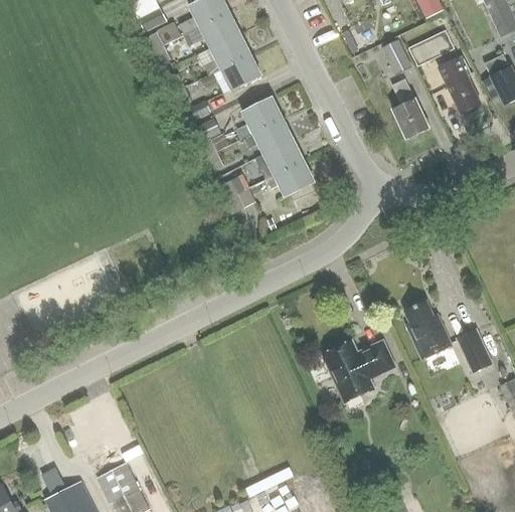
[(189,31),(199,26),(229,11),(223,0),(197,0),(188,4),(194,15),(179,23),(184,34),(189,31)]
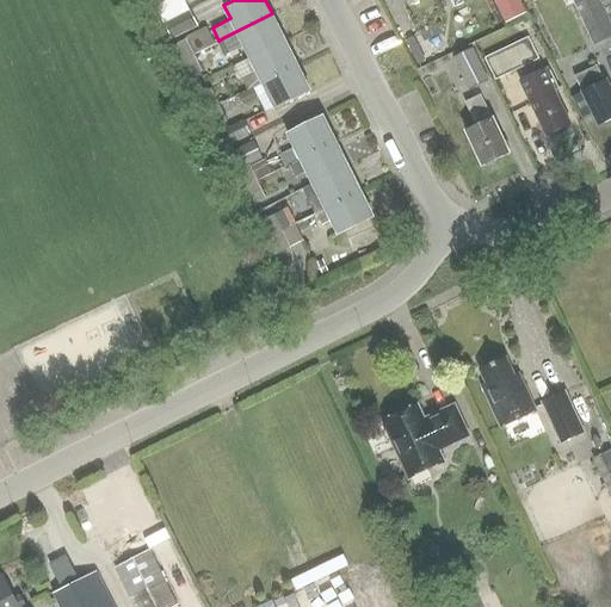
[(494,0),(505,20),(526,11),(520,0),(494,0)]
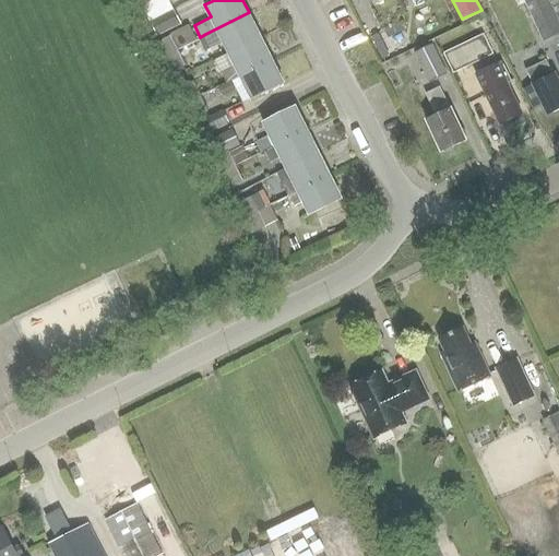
[(558,20),(549,0),(524,0),(542,38),(558,31),(558,20)]
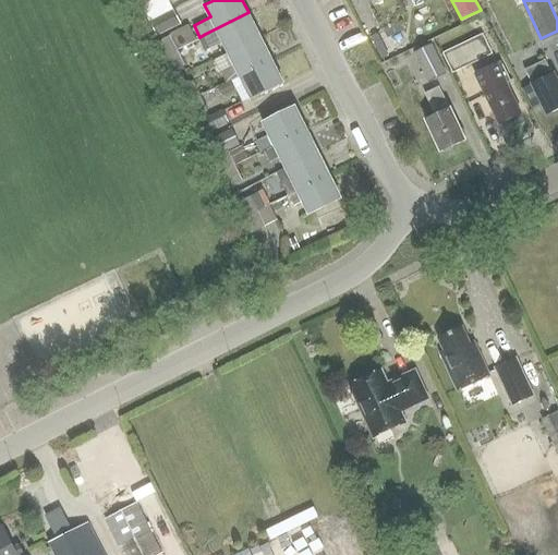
[(150,20),(158,34),(182,23),(174,8),(150,20)]
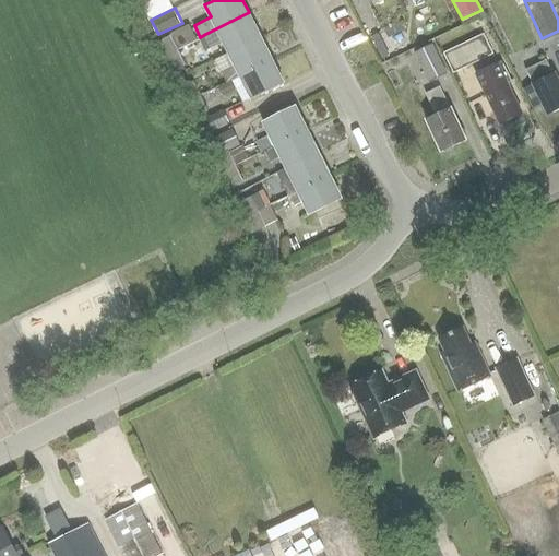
[(260,35),(249,12),(216,28),(205,34),(211,46),(223,39),(228,51),(260,35)]
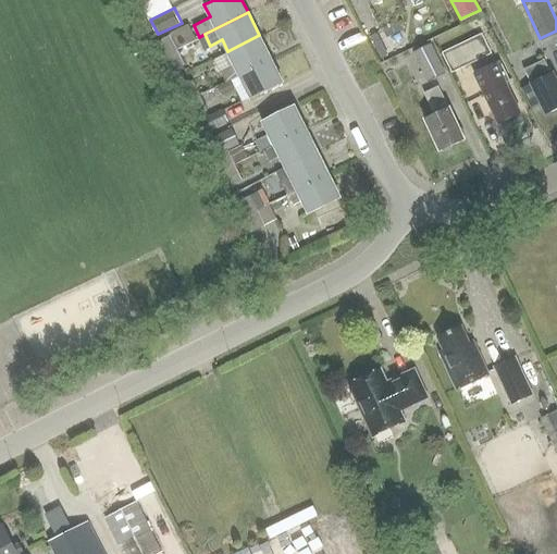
[(492,51),(482,31),(442,50),(452,71),(492,51)]
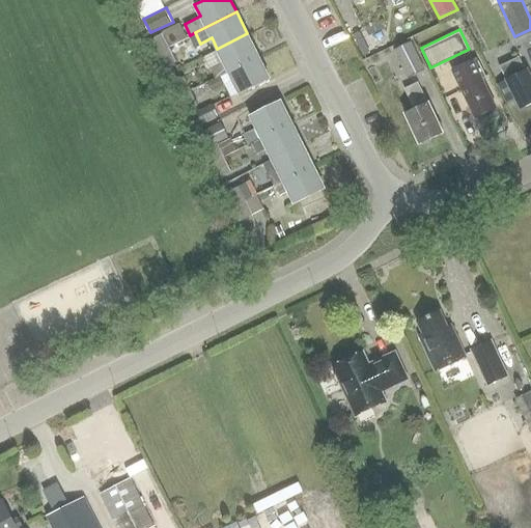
[(158,51),(169,45),(162,31),(151,36),(158,51)]
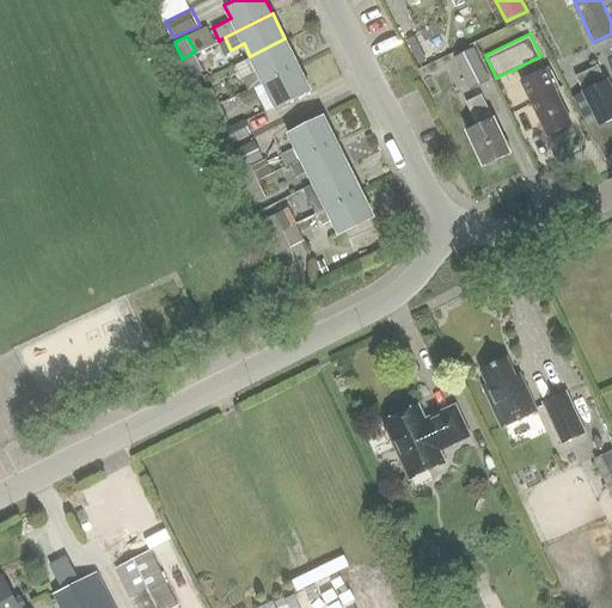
[(262,81),(262,80),(298,63),(285,38),(250,56),(256,68),(240,75),(248,88),(262,81)]
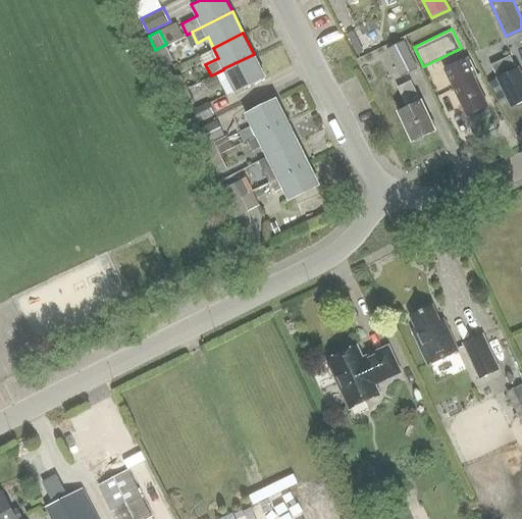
[(400,75),(404,73),(417,67),(404,37),(386,45),(400,75)]
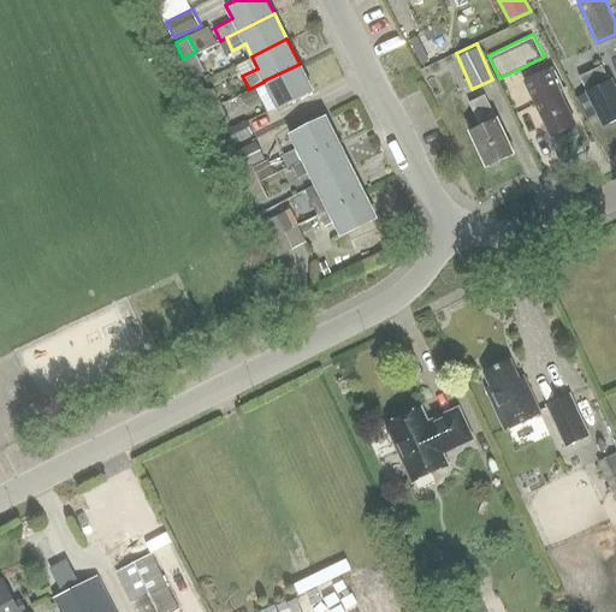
[(205,69),(196,52),(183,59),(191,76),(205,69)]
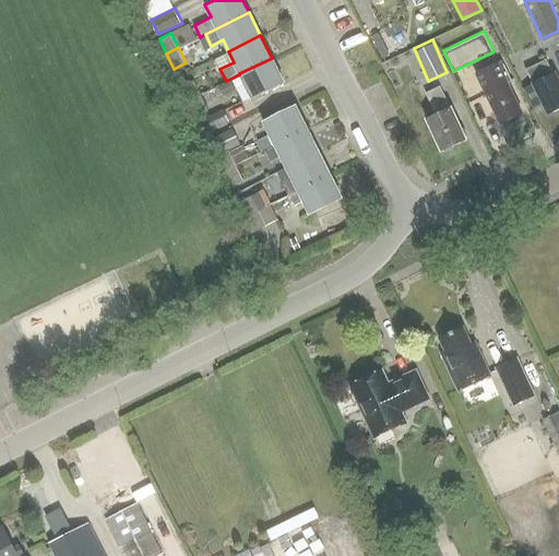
[(239,73),(239,74),(251,97),(283,81),(272,58),(239,73)]
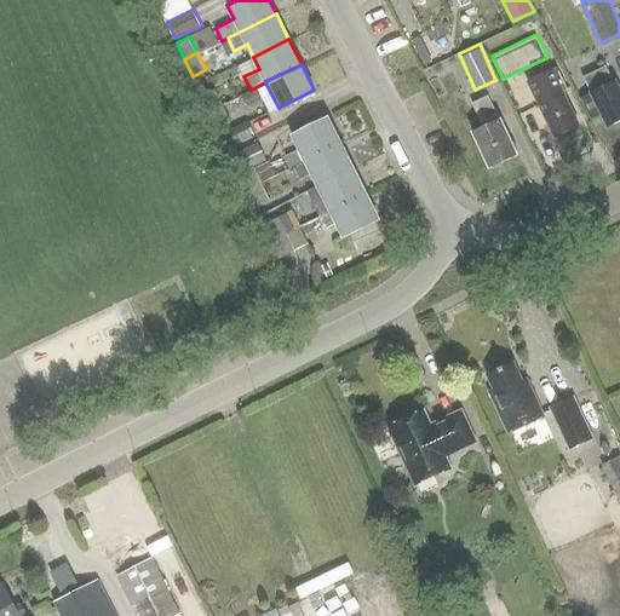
[(581,97),(591,115),(600,111),(607,125),(619,117),(619,88),(615,79),(613,80),(606,64),(583,75),(590,91),(590,92),(581,97)]
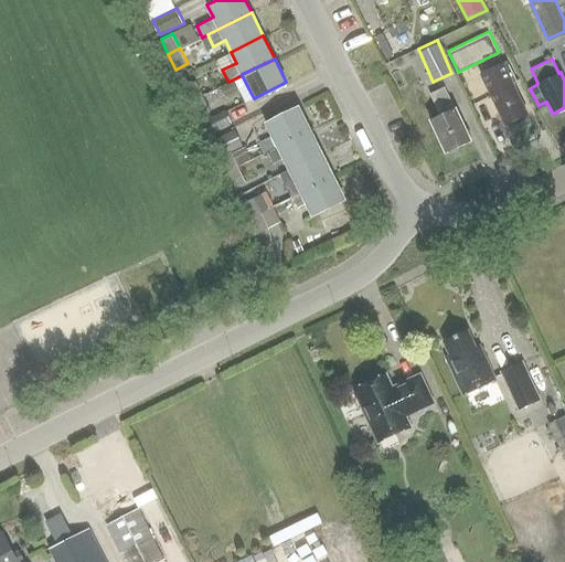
[(507,60),(480,73),(504,124),(528,113),(513,83),(516,81),(507,60)]
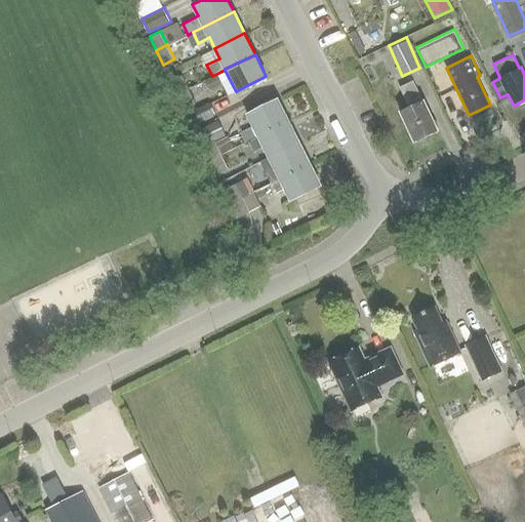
[(170,79),(177,93),(189,87),(182,74),(170,79)]
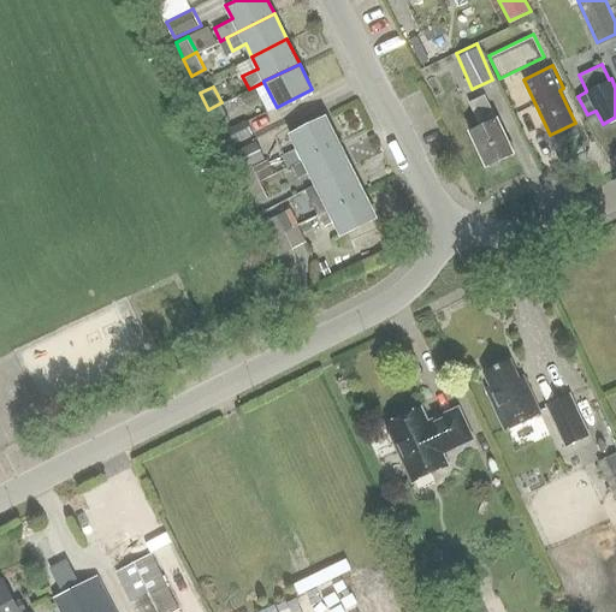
[(255,88),(242,94),(247,105),(261,97),(255,88)]
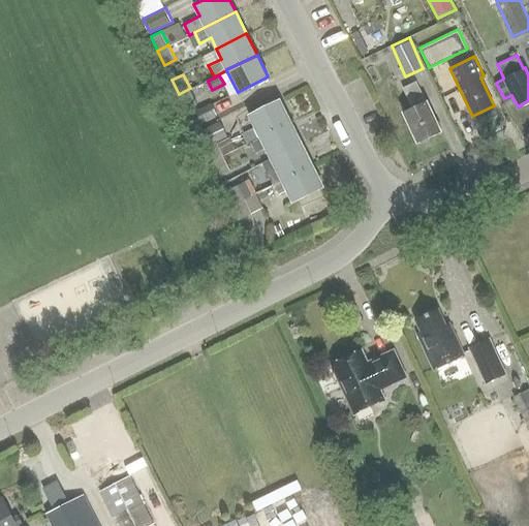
[(403,112),(416,142),(440,130),(426,100),(426,101),(415,81),(403,86),(412,106),(403,112)]
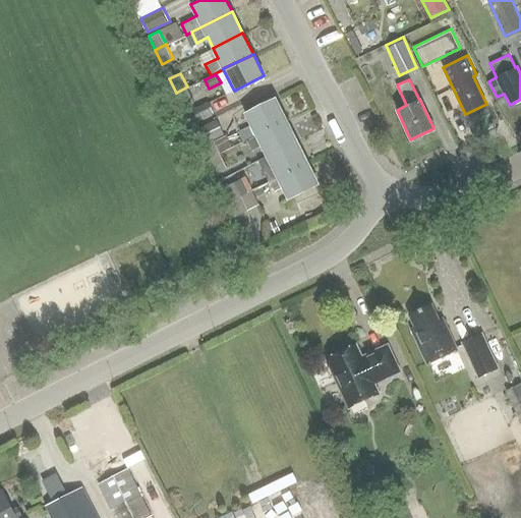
[(190,93),(187,87),(176,93),(183,107),(194,101),(190,93)]
